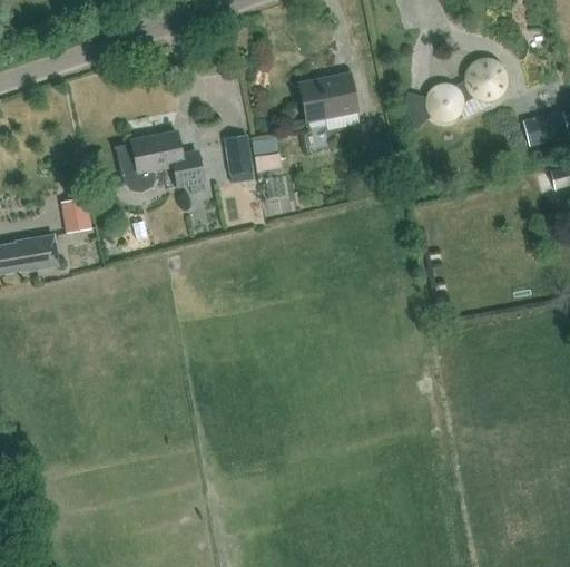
[(462,103),(462,100),(475,94),(479,95),(481,96),(483,97),(487,97),(489,97),(491,96),(493,96),(495,94),(498,93),(500,91),(501,89),(503,87),(504,85),(504,82),(504,79),(504,77),(504,75),(503,72),(502,69),(501,68),(500,66),(498,64),(495,62),(493,61),(491,60),(489,60),(485,60),(483,60),(481,61),(479,61),(477,64),(474,65),(472,67),(471,69),(470,71),(469,74),(469,76),(469,78),(454,86),(451,84),(449,84),(446,82),(444,82),(441,82),(439,84),(436,85),(434,86),(432,87),(430,89),(429,91),(428,94),(426,96),(426,98),(425,100),(426,104),(426,106),(428,108),(429,110),(430,113),(432,115),(433,116),(435,117),(438,118),(441,119),(443,119),(445,119),(449,119),(451,118),(453,117),(455,116),(458,115),(459,113),(460,110),(461,108),(462,106),(462,103)]
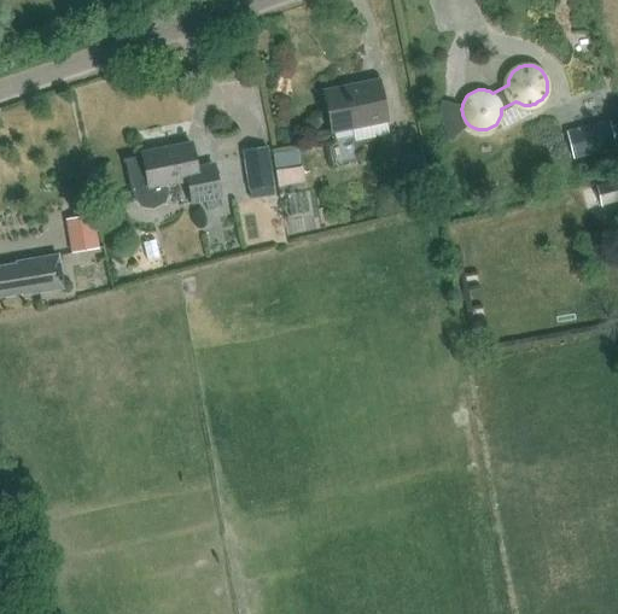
[(378,77),(322,88),(332,130),(386,120),(378,77)]
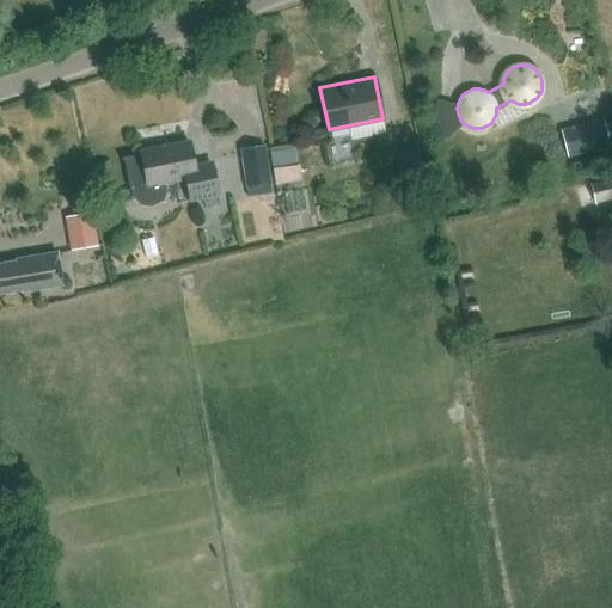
[(604,120),(577,127),(585,149),(610,143),(605,123),(604,120)]
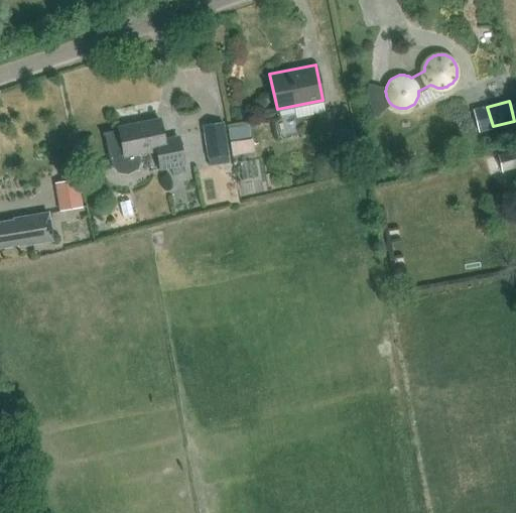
[(160,117),(118,126),(119,129),(103,132),(103,133),(105,133),(110,159),(113,165),(119,172),(129,173),(138,168),(141,160),(141,152),(157,148),(161,167),(185,162),(181,143),(166,146),(160,117)]
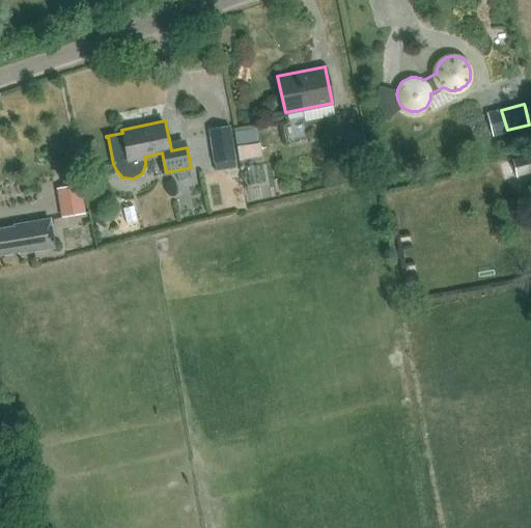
[(229,121),(206,124),(213,159),(234,155),(229,121)]
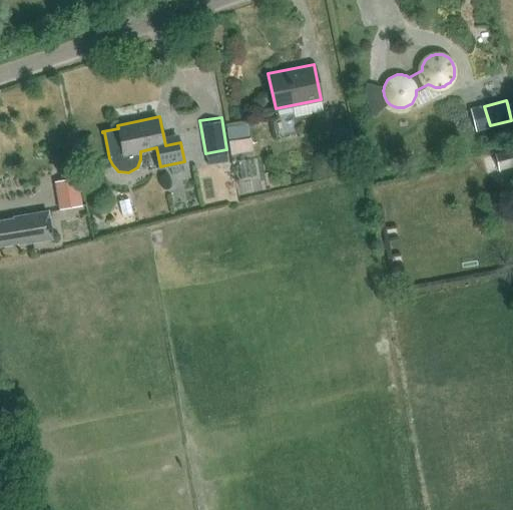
[(512,145),(494,150),(495,152),(498,166),(498,168),(512,164),(512,145)]
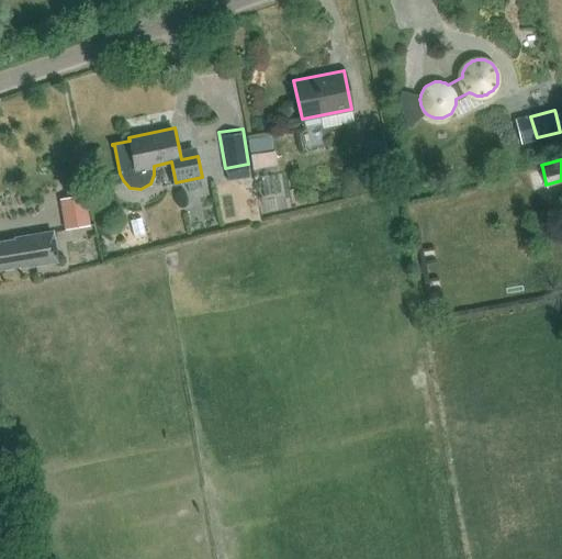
[(65,227),(90,223),(85,192),(59,196),(65,227)]
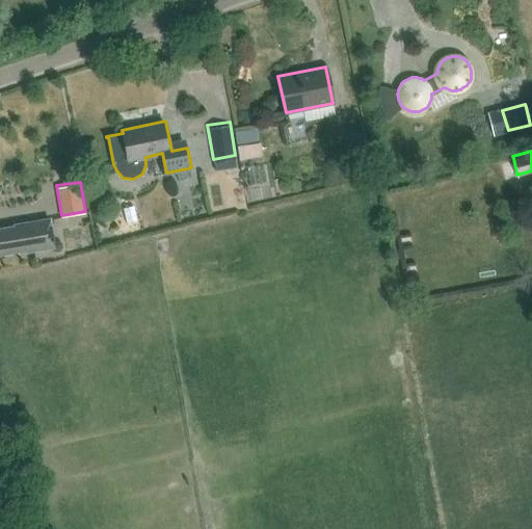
[(54,245),(50,217),(14,223),(15,226),(0,227),(0,253),(19,249),(19,252),(54,245)]
